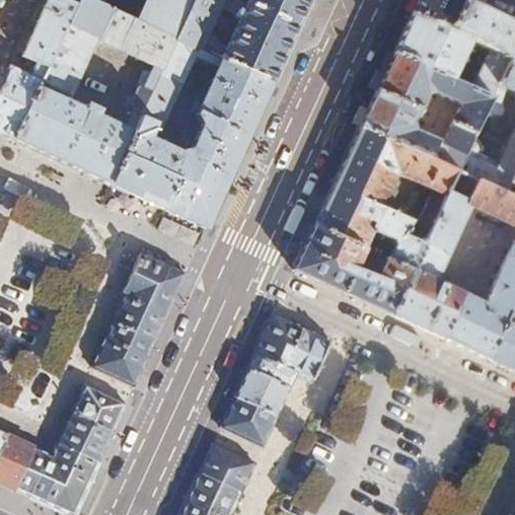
[(0,130),(16,138),(78,1),(76,0),(47,0),(23,54),(34,59),(28,73),(11,66),(6,78),(0,75),(0,130)]
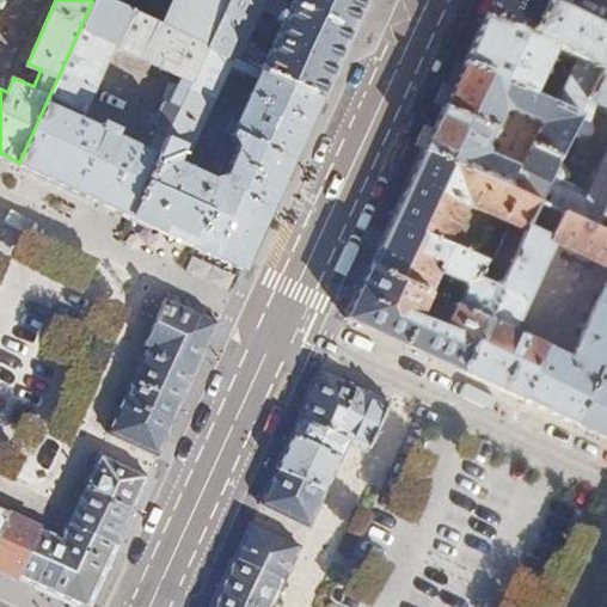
[(212,44),(231,0),(172,0),(163,23),(115,0),(92,0),(92,1),(19,163),(79,190),(134,215),(212,44)]
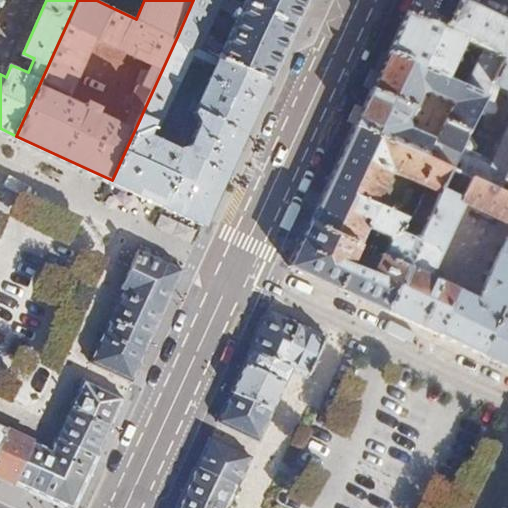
[(246,0),(246,1),(244,0),(193,0),(177,37),(270,80),(294,29),(306,0),(246,0)]
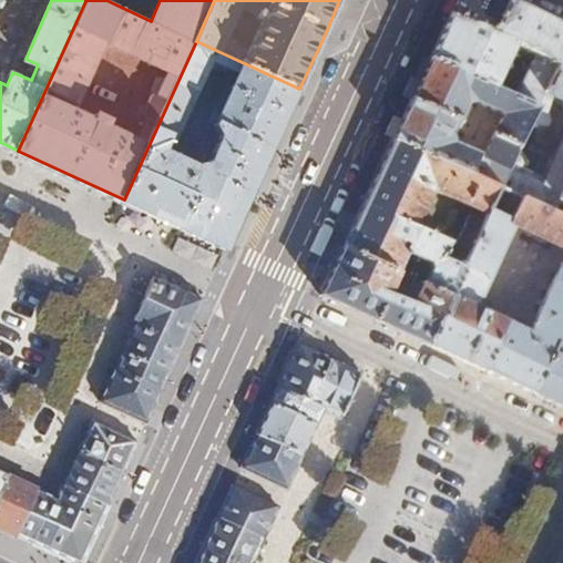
[(561,62),(562,59),(562,21),(559,19),(530,6),(518,0),(460,0),(454,11),(519,42),(541,52),(561,62)]
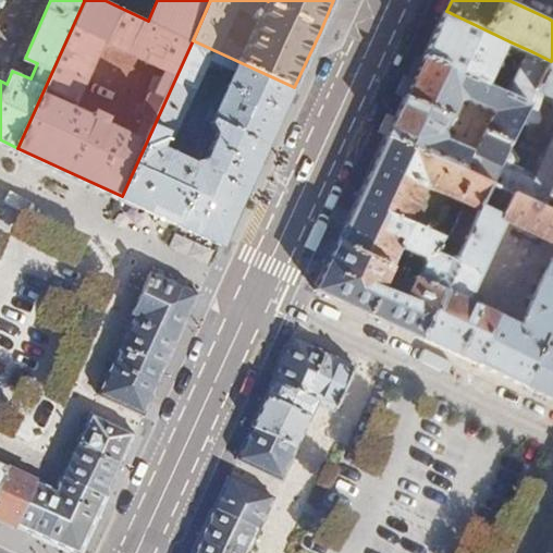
[(510,41),(446,11),(437,34),(427,54),(490,85),(510,41)]
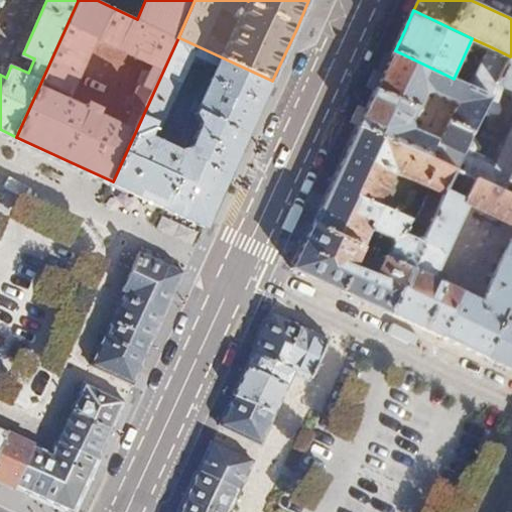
[(113,181),(208,225),(248,136),(272,81),(178,37),(113,181)]
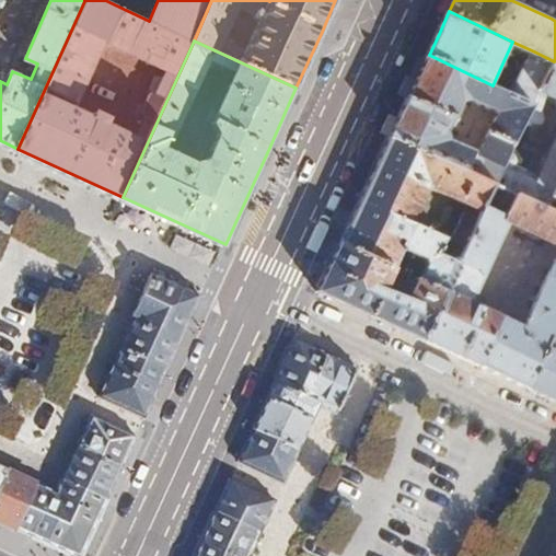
[(533,106),(554,61),(534,51),(513,95),(533,106)]
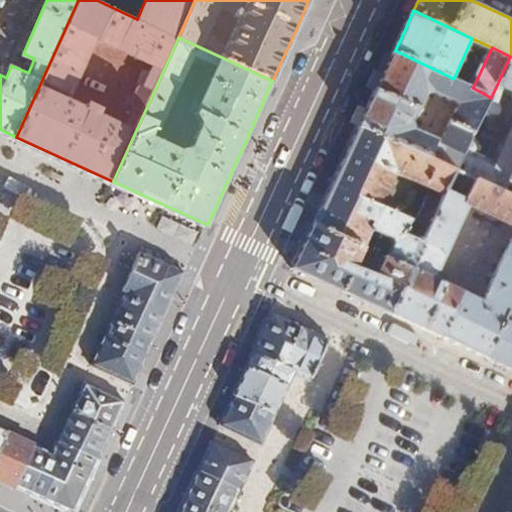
[(372,103),(363,123),(459,168),(469,147),(485,111),(491,98),(473,88),(454,79),(395,50),(380,84),(372,103)]
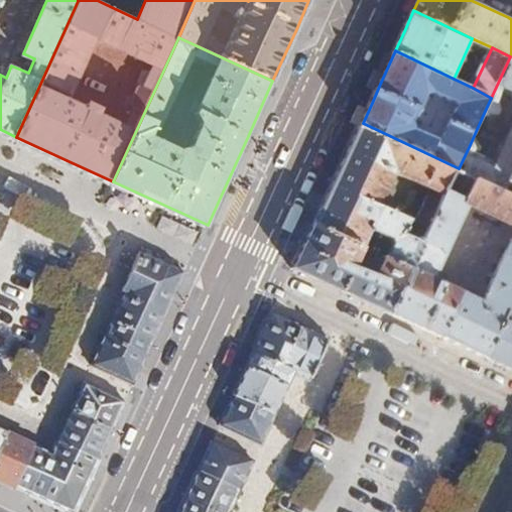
[(511,53),(510,56),(491,98),(485,111),(495,115),(500,112),(504,105),(498,98),(506,81),(511,83),(511,129),(498,160),(495,166),(471,155),(464,170),(506,190),(510,179),(511,177),(511,53)]
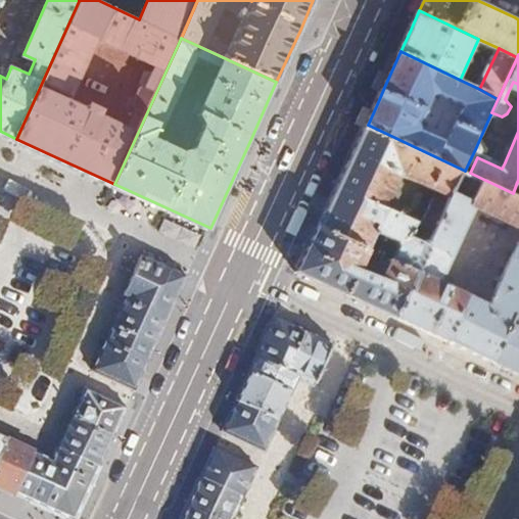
[(465,171),(368,125),(342,179),(322,224),(372,248),(380,231),(398,239),(399,244),(394,258),(419,270),(430,244),(412,235),(418,219),(388,205),(404,172),(454,194),(465,171)]
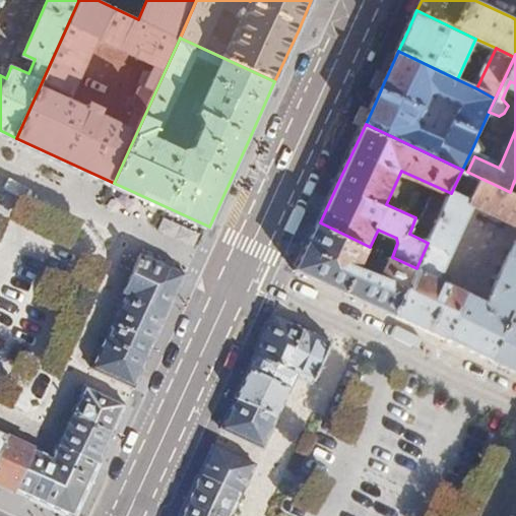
[(502,162),(472,148),(462,170),(467,172),(474,156),(499,168),(502,162)]
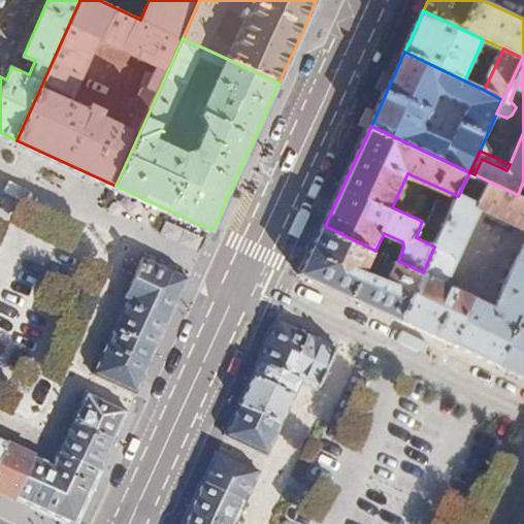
[(458,196),(454,204),(443,230),(434,247),(423,272),(401,318),(450,340),(500,363),(523,312),(523,197),(518,195),(475,174),(469,172),(458,196)]
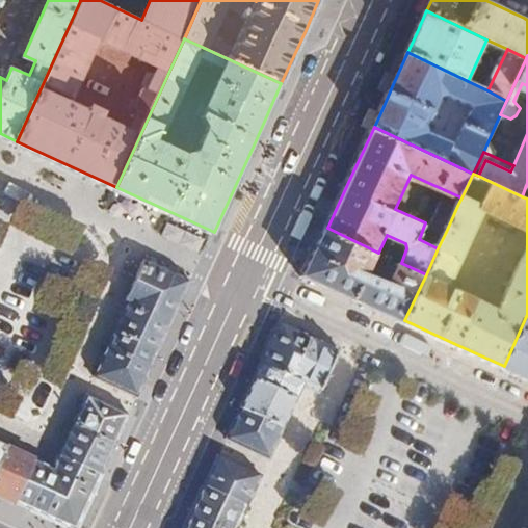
[(432,226),(446,232),(457,206),(443,200),(432,226)]
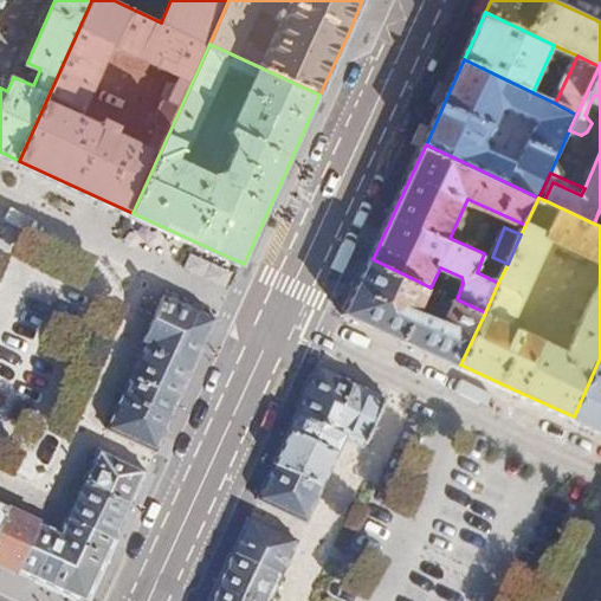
[(348,314),(460,364),(485,312),(457,299),(446,323),(420,311),(431,288),(373,259),(362,284),(348,314)]
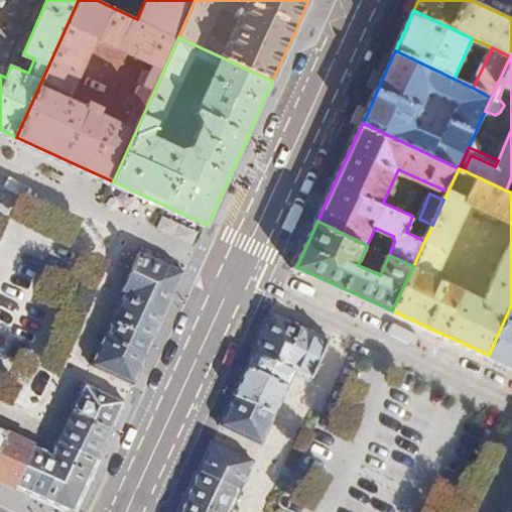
[(123,289),(126,290),(153,303),(171,262),(158,257),(142,249),(123,289)]
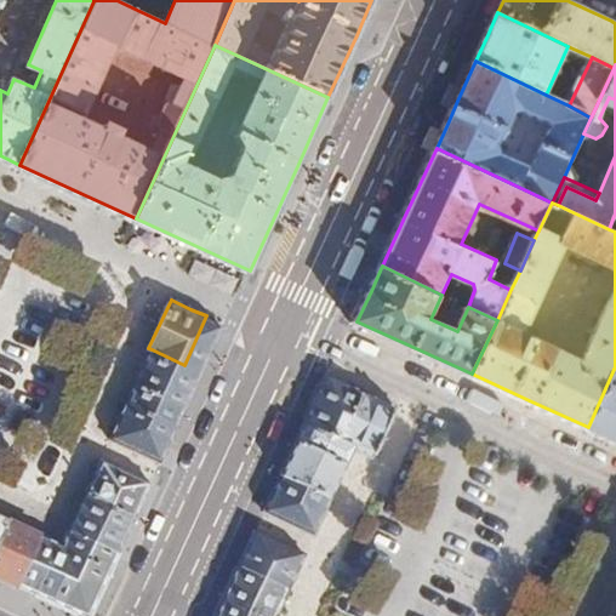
[(184,365),(152,349),(137,383),(188,406),(215,346),(224,324),(206,315),(184,365)]
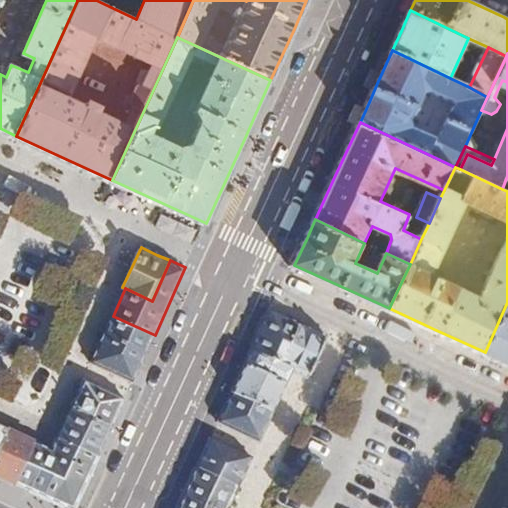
[(507,302),(485,352),(507,362),(507,302)]
